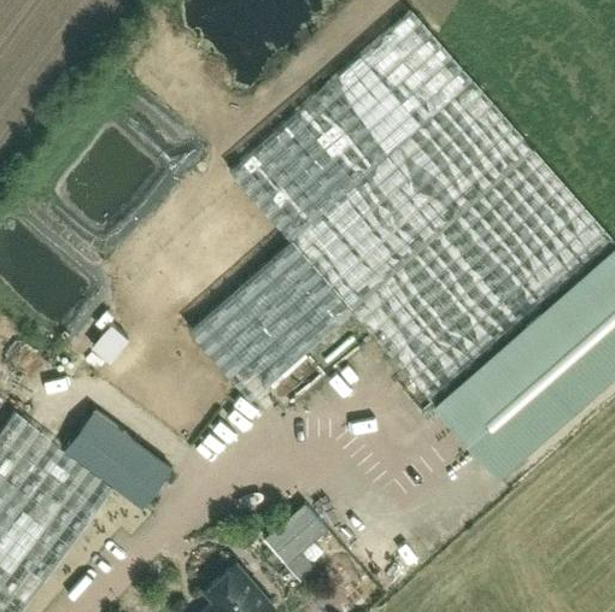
[(230,171),(292,241),(191,330),(252,400),(353,311),(437,406),(614,249),(614,242),(413,11),(230,171)]
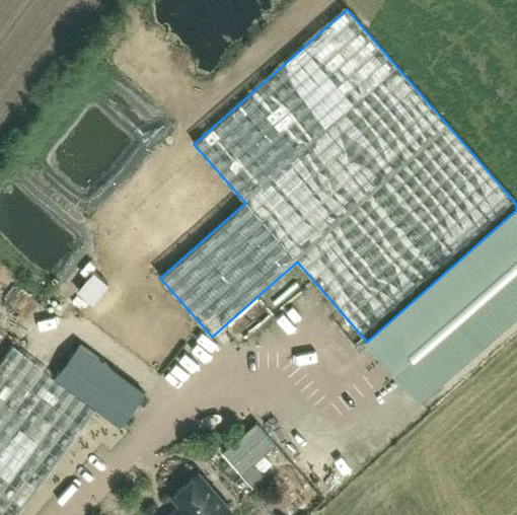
[(421,402),(516,317),(516,210),(367,342),(421,402)]
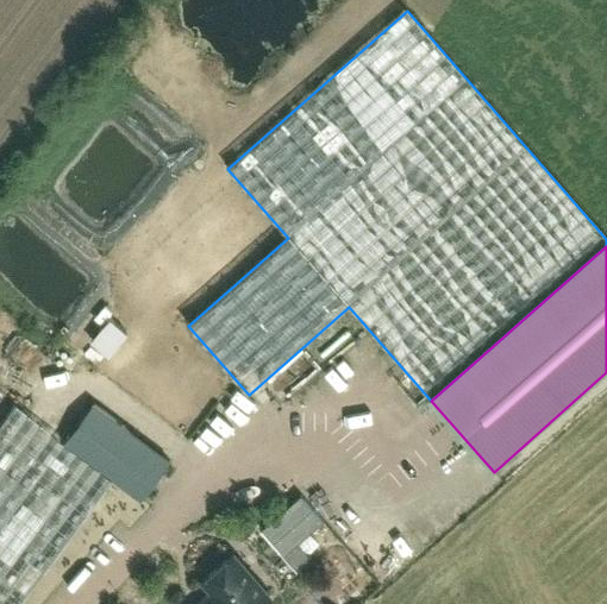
[(324,338),(270,397),(277,403),(285,395),(299,408),(344,356),(324,338)]
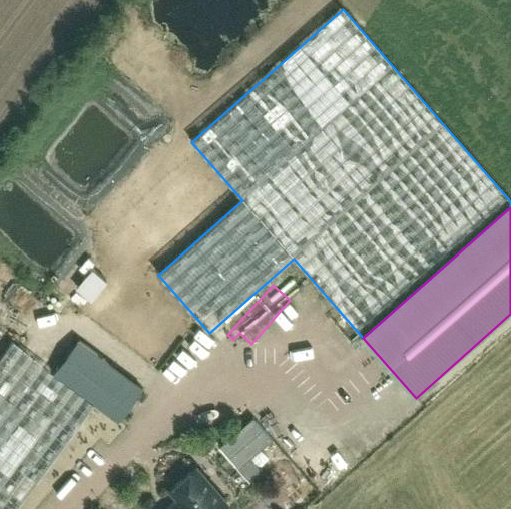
[(332,313),(320,321),(327,332),(339,325),(332,313)]
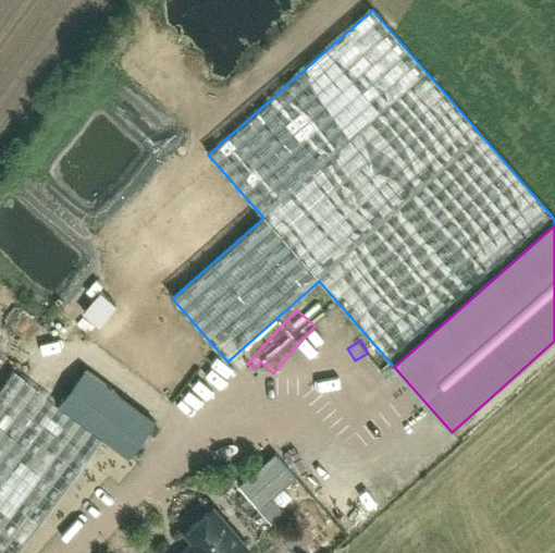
[(0,370),(0,552),(23,552),(102,447),(58,414),(0,370)]
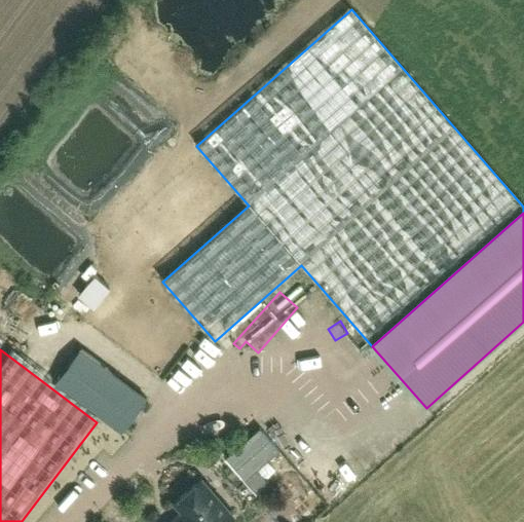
[(100,418),(123,436),(148,403),(82,352),(54,390),(97,422),(100,418)]
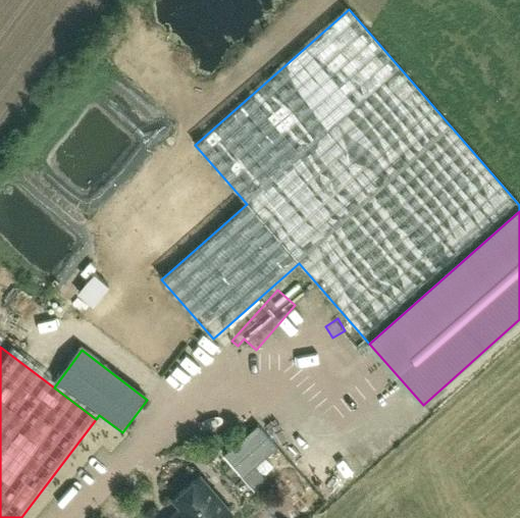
[(287,382),(304,379),(302,369),(284,372),(287,382)]
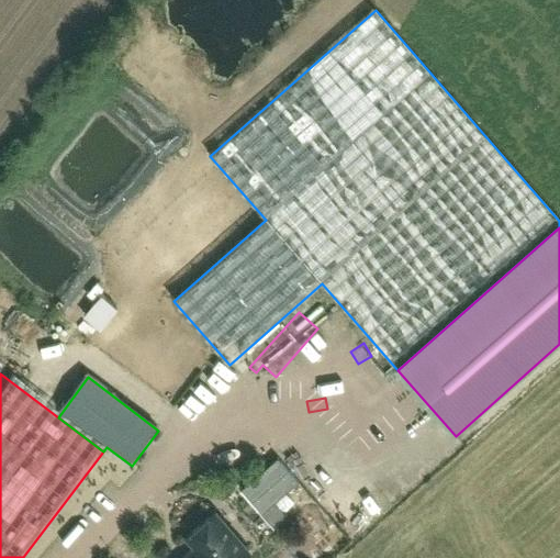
[(221,475),(239,467),(236,457),(216,465),(221,475)]
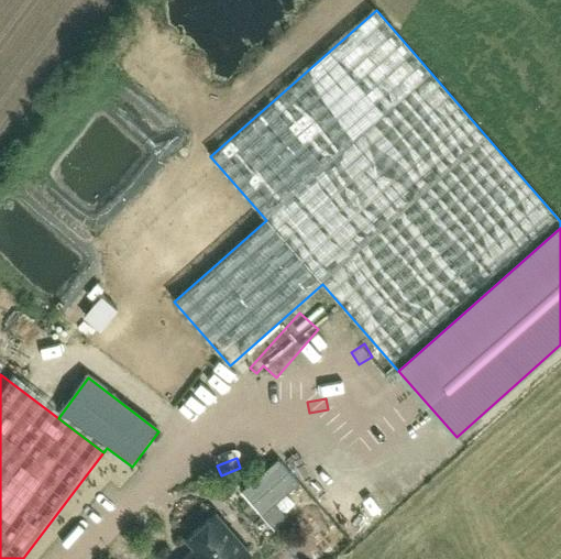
[(279,463),(243,495),(276,533),(289,522),(277,507),(300,486),(279,463)]
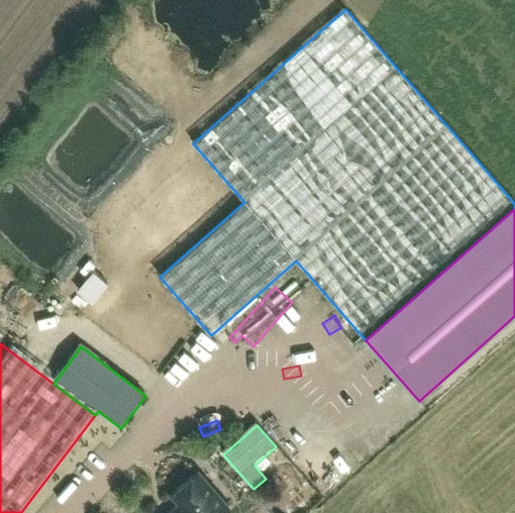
[(174,494),(182,503),(190,512),(224,512),(231,507),(199,471),(174,494)]
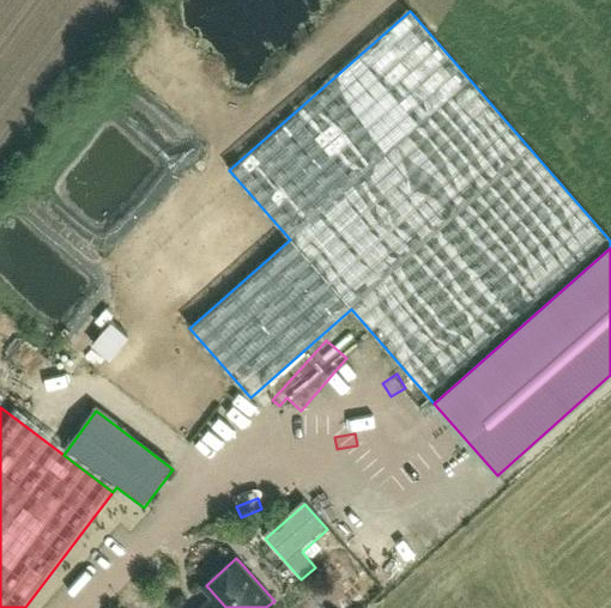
[(225,607),(216,596),(201,607),(225,607)]
